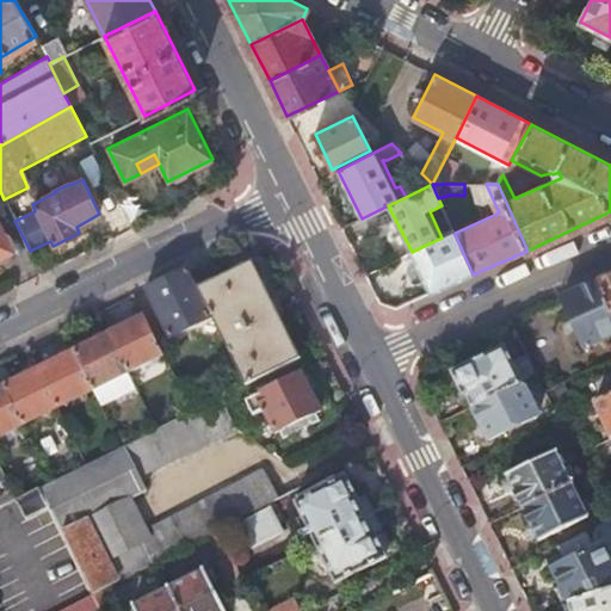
[(0,255),(11,252),(0,229),(0,255)]
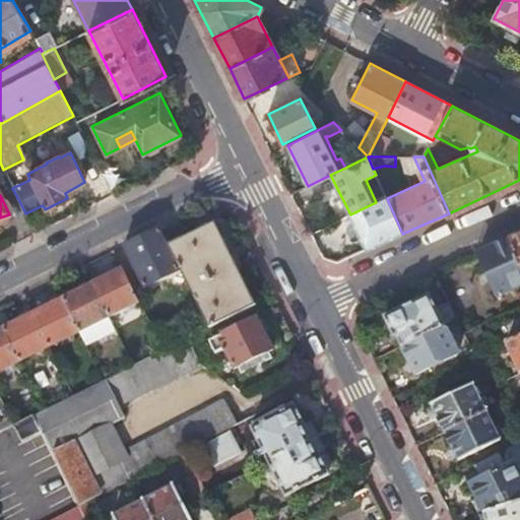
[(350,214),(368,250),(402,234),(388,201),(378,206),(376,202),(350,214)]
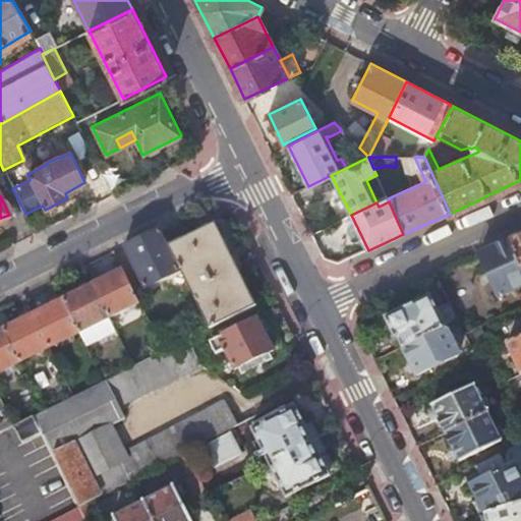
[(168,245),(180,271),(209,330),(256,306),(214,222),(168,245)]
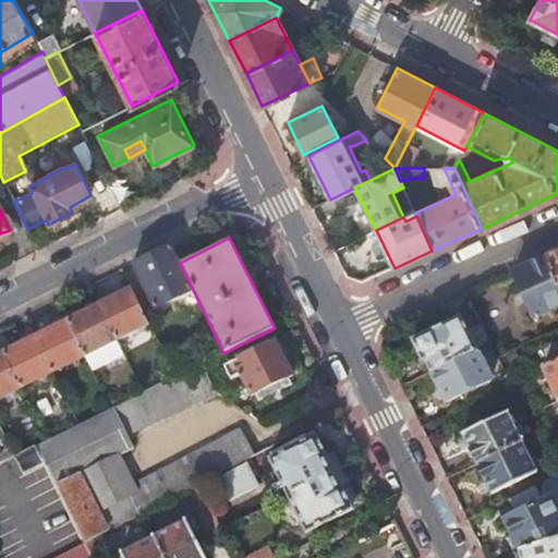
[(171,245),(132,265),(154,310),(193,290),(180,263),(171,245)]
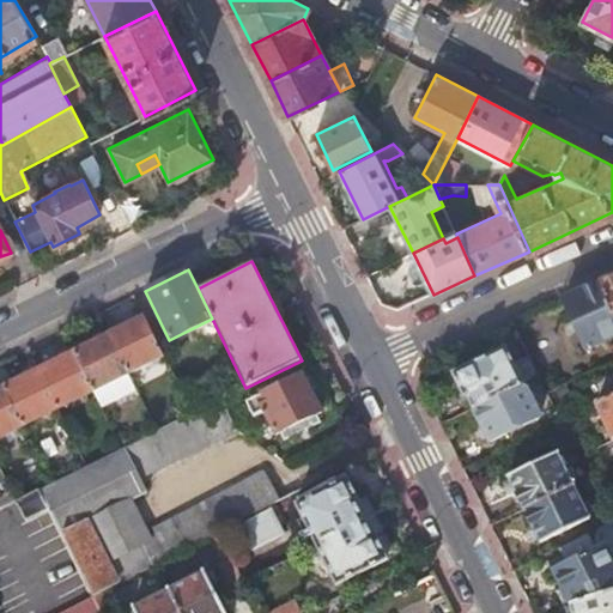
[(612,278),(599,284),(612,314),(612,278)]
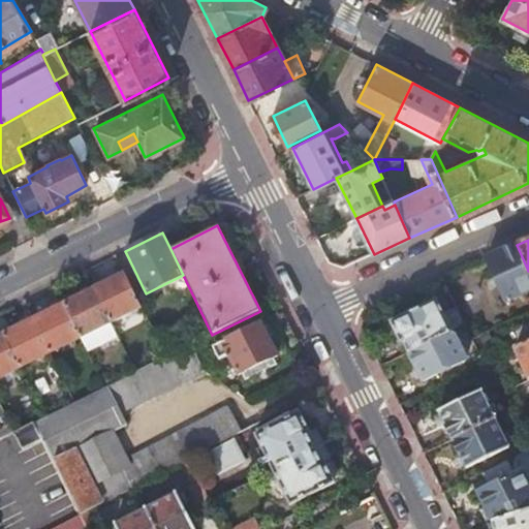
[(528,271),(517,245),(487,259),(506,302),(528,290),(528,271)]
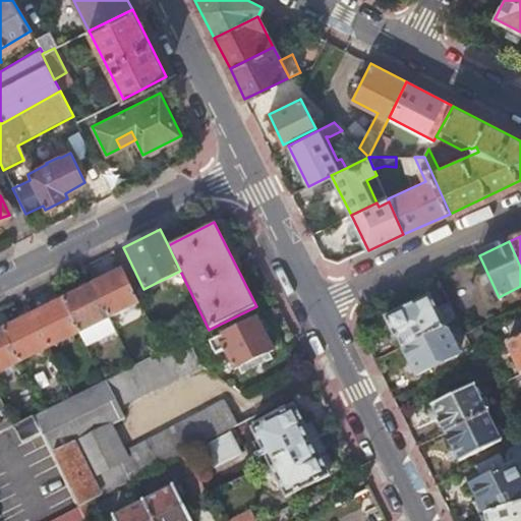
[(93,284),(109,319),(139,304),(123,269),(93,284)]
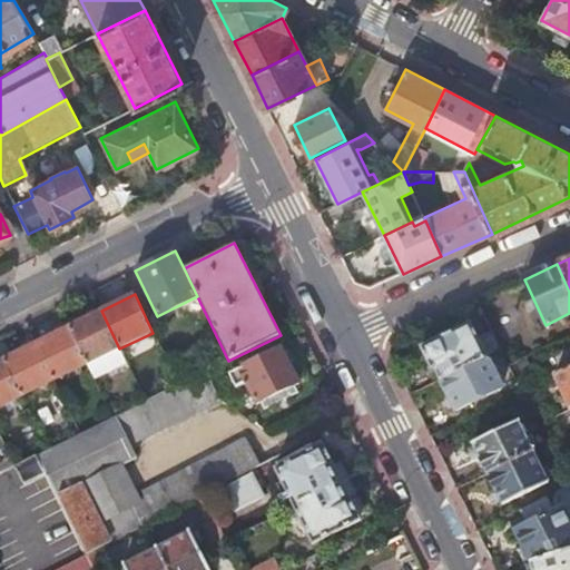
[(68,327),(87,365),(119,349),(101,311),(68,327)]
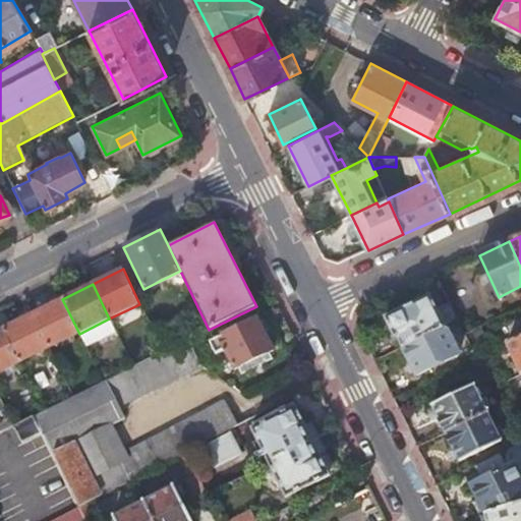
[(397,335),(404,347),(445,327),(458,321),(452,308),(444,312),(446,319),(442,321),(429,297),(386,319),(395,337),(397,335)]
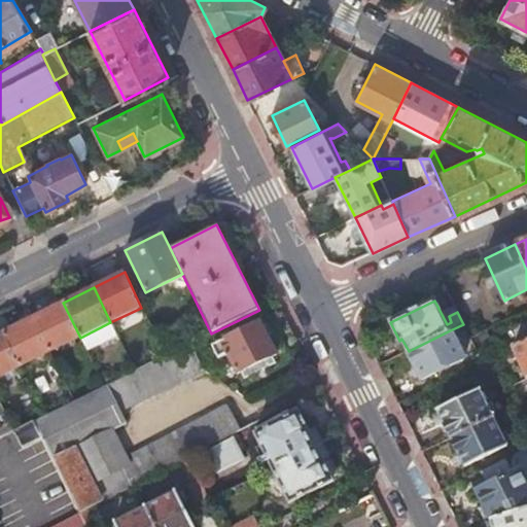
[(33,318),(49,353),(80,338),(63,303),(33,318)]
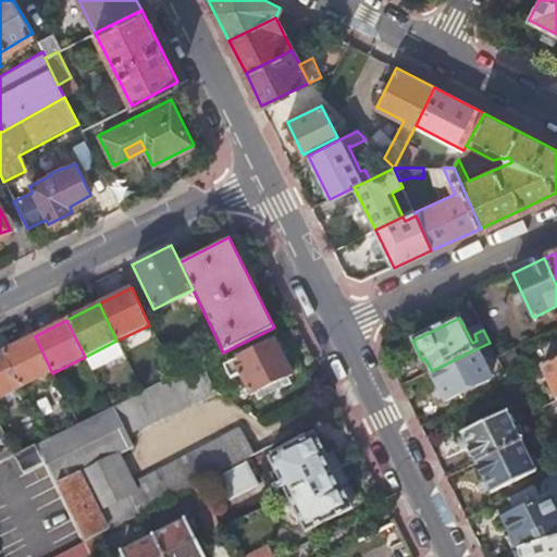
[(155,335),(174,376),(188,370),(200,363),(206,361),(184,320),(155,335)]
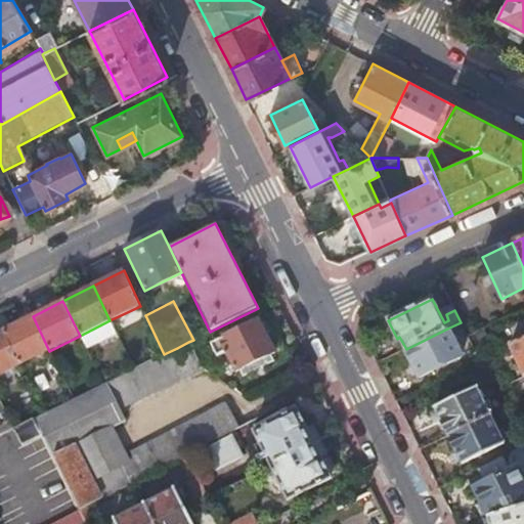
[(33,316),(3,332),(19,365),(49,351),(33,316)]
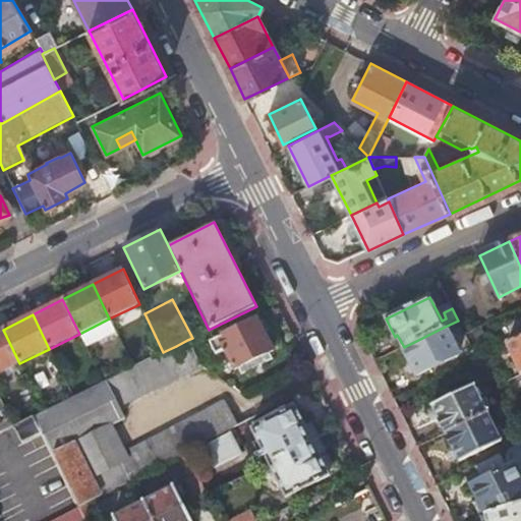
[(256,317),(209,341),(216,354),(224,350),(234,369),(273,351),(256,317)]
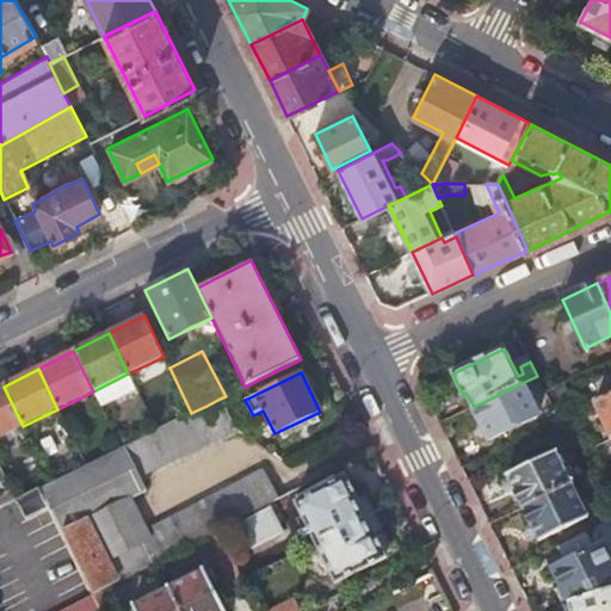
[(522,383),(474,407),(489,440),(537,417),(522,383)]
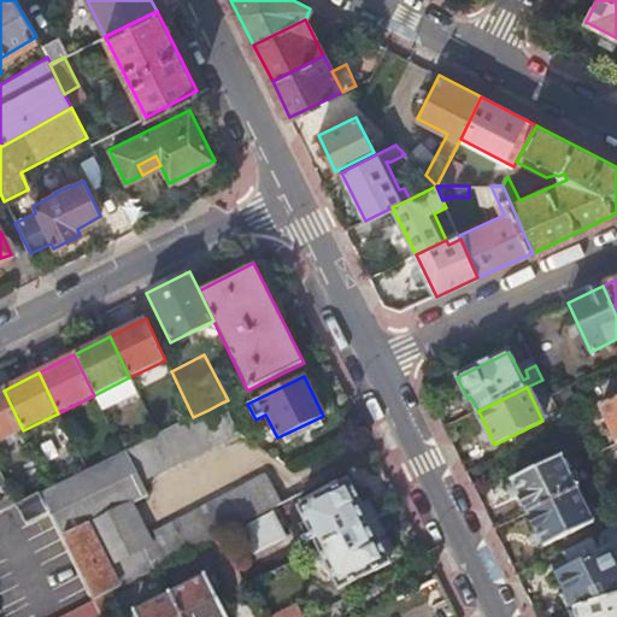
[(4,391),(0,392),(0,441),(23,430),(4,391)]
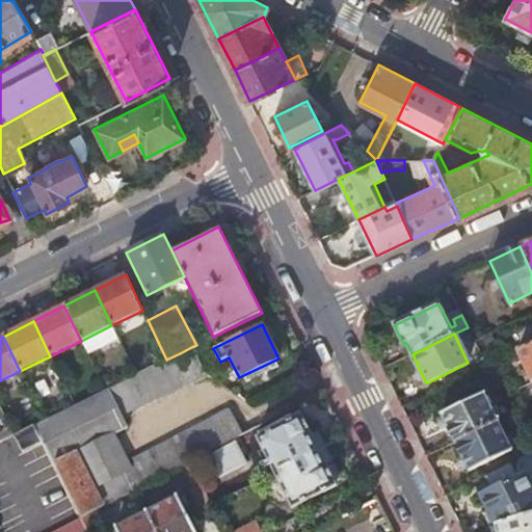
[(531,343),(517,350),(531,381),(531,343)]
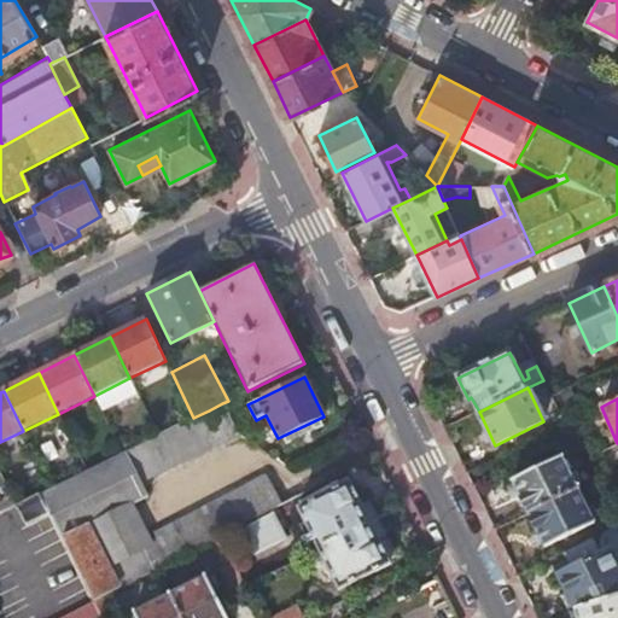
[(222,403),(209,410),(225,441),(238,433),(222,403)]
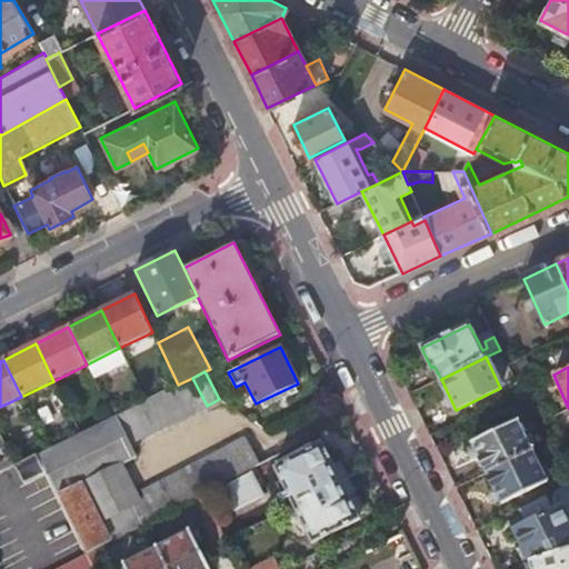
[(178,385),(37,455),(87,553),(96,549),(145,522),(193,498),(203,492),(282,451),(275,437),(251,450),(248,445),(243,447),(230,443),(139,490),(141,495),(97,518),(80,485),(137,455),(130,443),(207,406),(192,378),(178,385)]
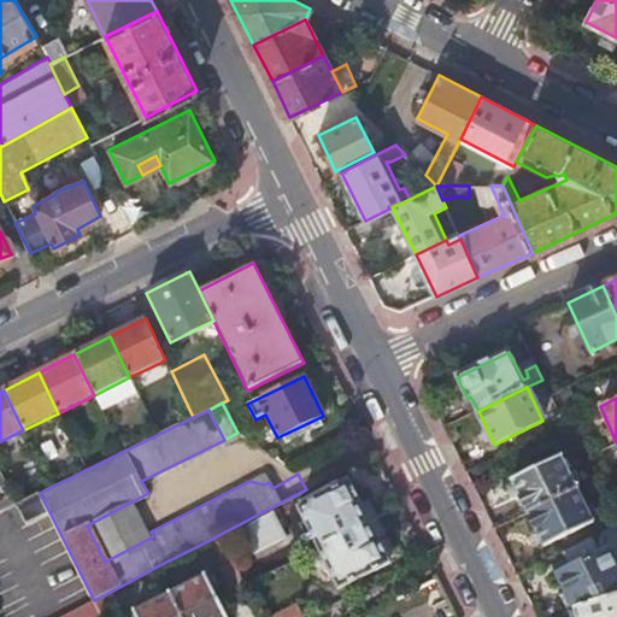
[(512,481),(528,513),(577,489),(562,457),(512,481)]
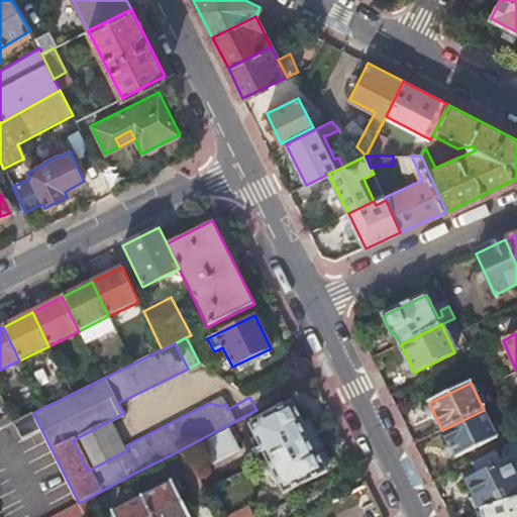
[(221,397),(209,403),(221,406),(225,404),(221,397)]
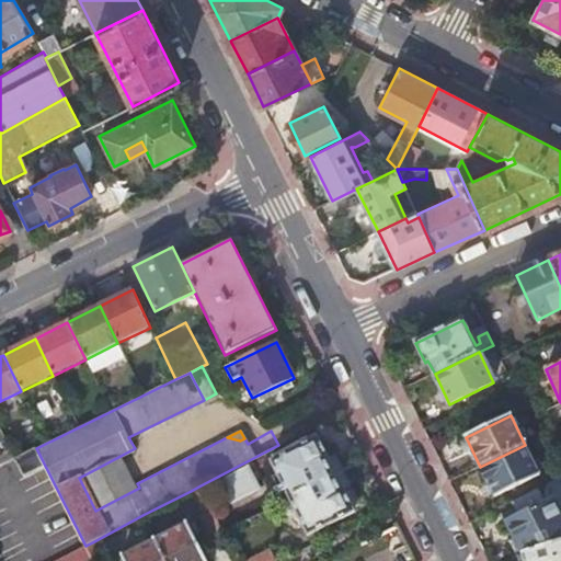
[(289,497),(333,476),(325,461),(328,460),(317,438),(271,461),(289,497)]
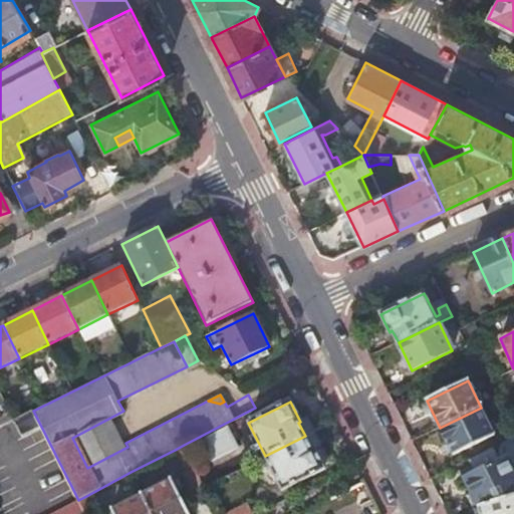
[(481,408),(440,428),(454,456),(495,436),(481,408)]
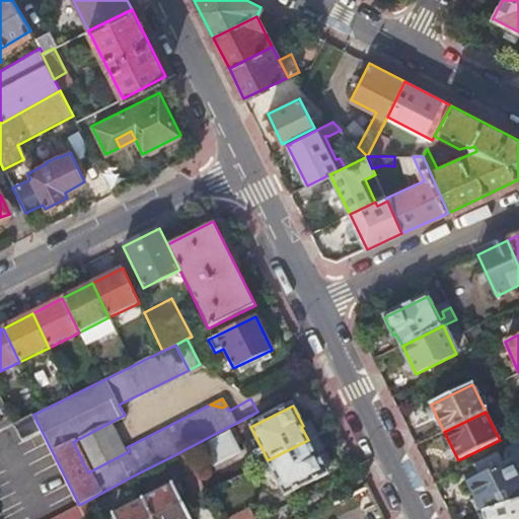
[(196,449),(207,470),(241,454),(230,432),(196,449)]
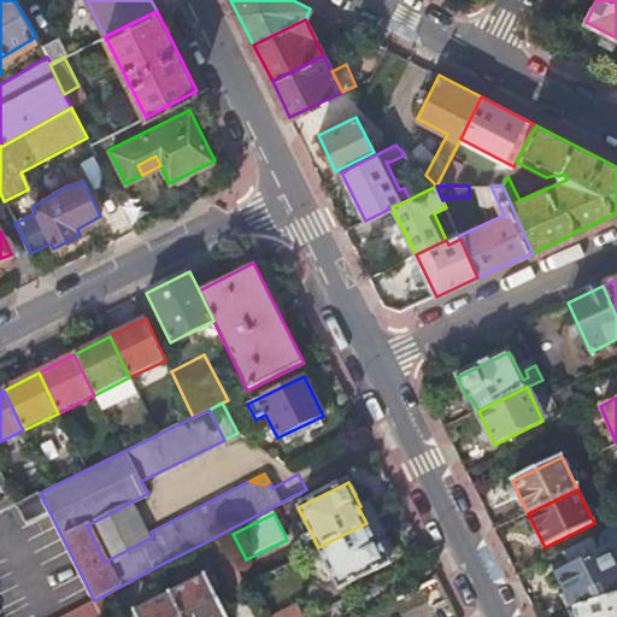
[(374,539),(366,523),(318,547),(339,587),(389,562),(387,557),(394,553),(395,551),(389,540),(386,539),(380,541),(377,538),(374,539)]
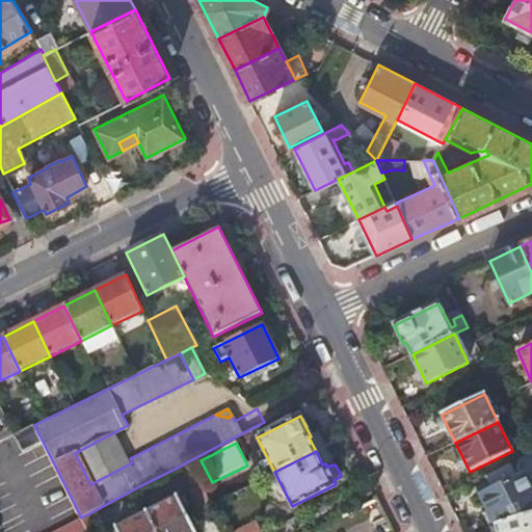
[(531,452),(519,460),(485,477),(491,491),(482,497),(496,526),(531,514),(531,452)]
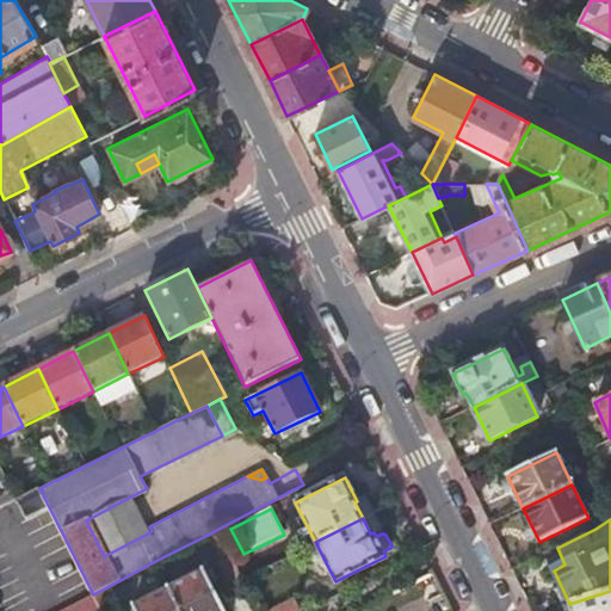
[(226,543),(218,529),(208,535),(215,548),(226,543)]
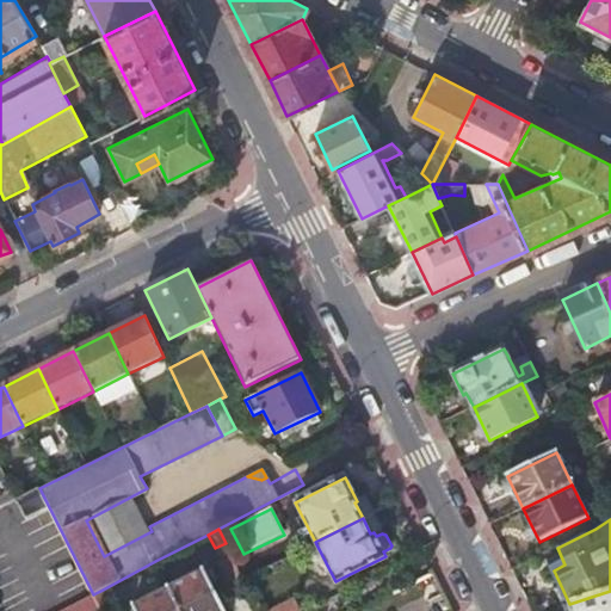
[(224,610),(204,569),(168,587),(180,610),(224,610)]
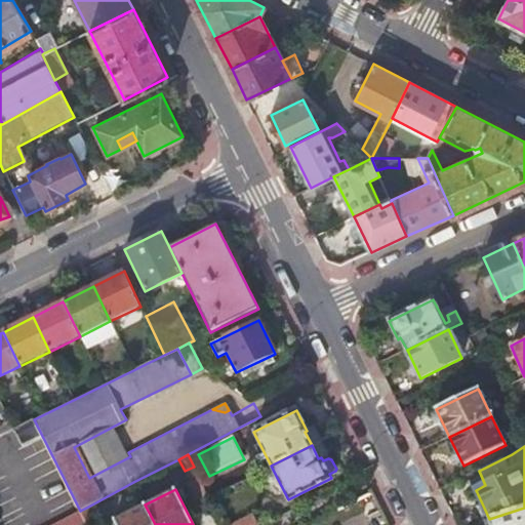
[(223,524),(256,524),(245,501),(218,516),(223,524)]
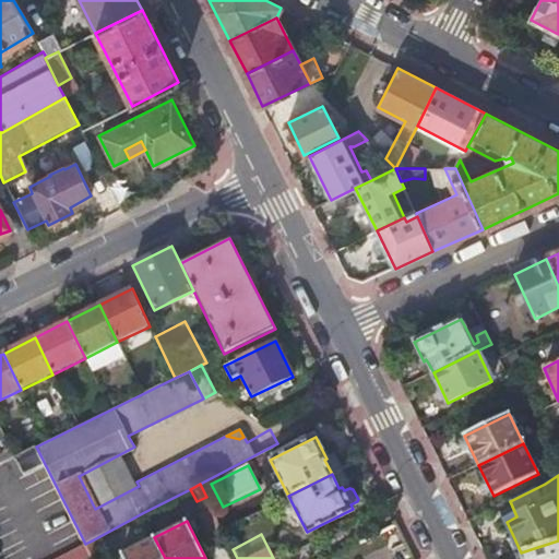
[(165,558),(154,537),(121,554),(123,558),(165,558)]
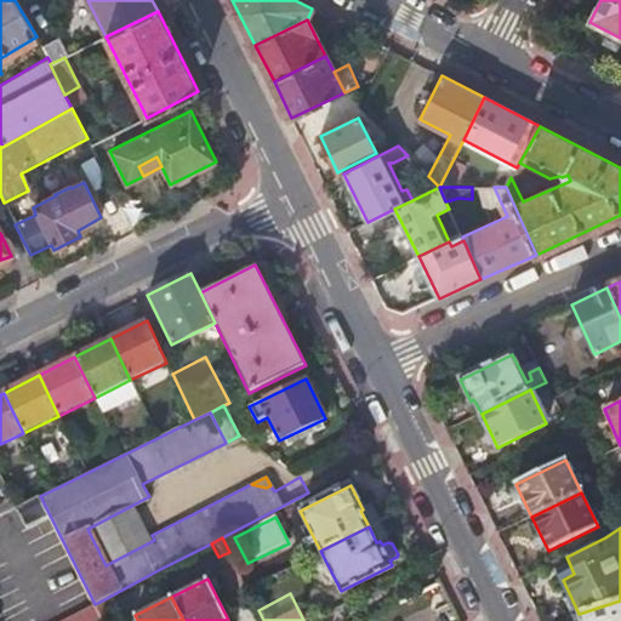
[(104,599),(95,604),(102,619),(112,614),(104,599)]
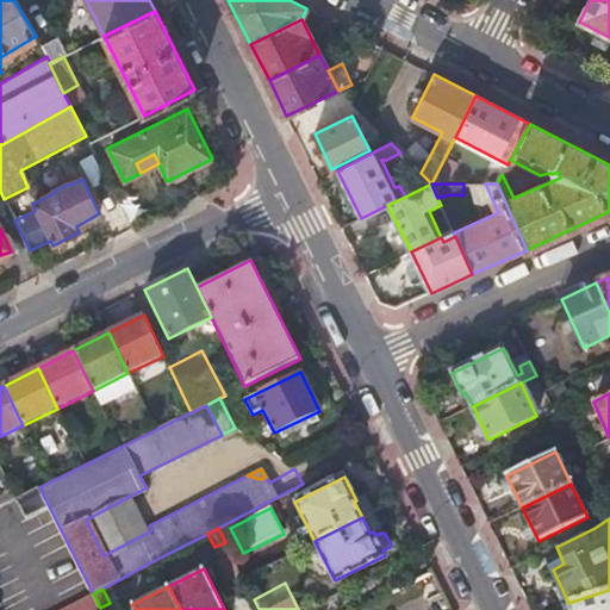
[(609,609),(609,590),(568,603),(571,609),(609,609)]
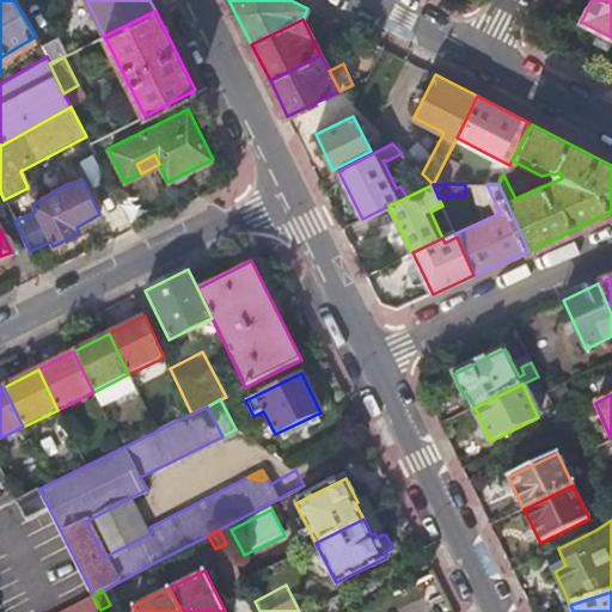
[(102,611),(101,610),(93,595),(60,611),(102,611)]
